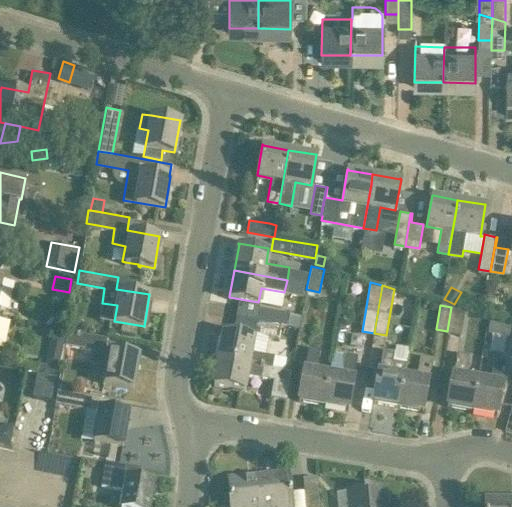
[(258,306),(255,319),(280,324),(280,323),(298,326),(300,314),(258,306)]
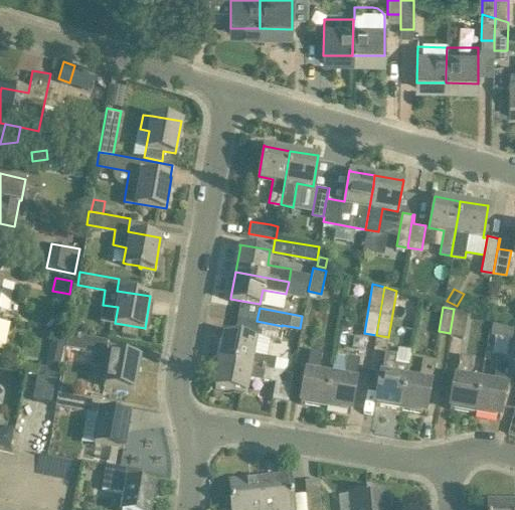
[(467,311),(454,309),(450,333),(463,335),(467,311)]
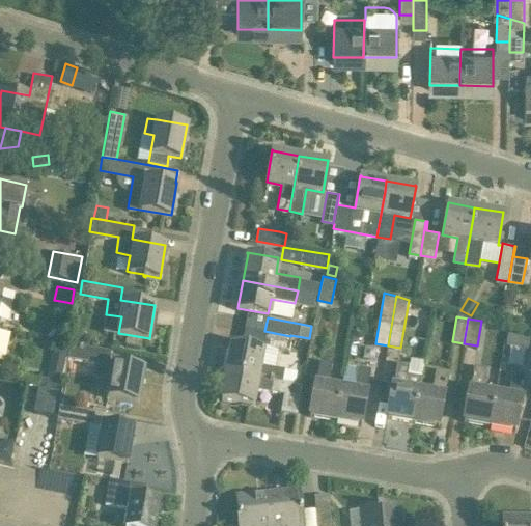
[(262,343),(288,349),(290,336),(264,331),(262,343)]
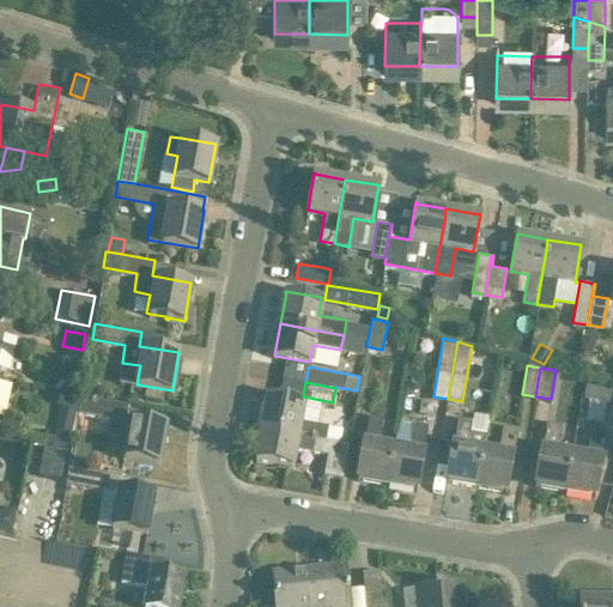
[(129,402),(83,394),(79,411),(110,416),(107,433),(127,437),(123,456),(159,462),(165,425),(126,418),(129,402)]
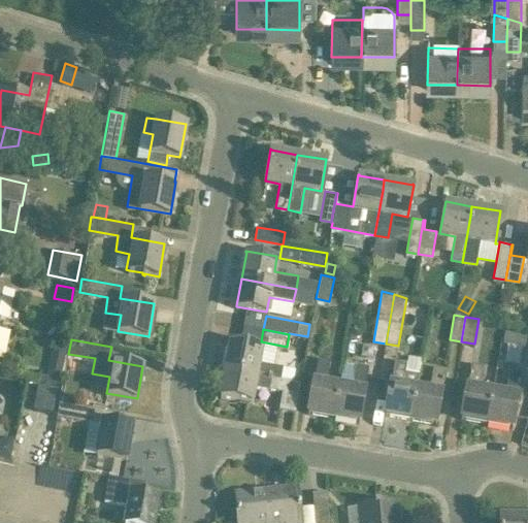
[(258,360),(260,346),(230,339),(230,340),(230,341),(225,368),(279,379),(282,364),(258,360)]
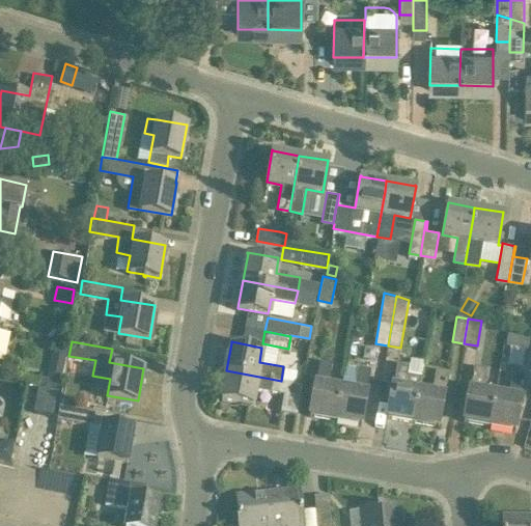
[(64,355),(51,353),(47,377),(60,380),(64,355)]
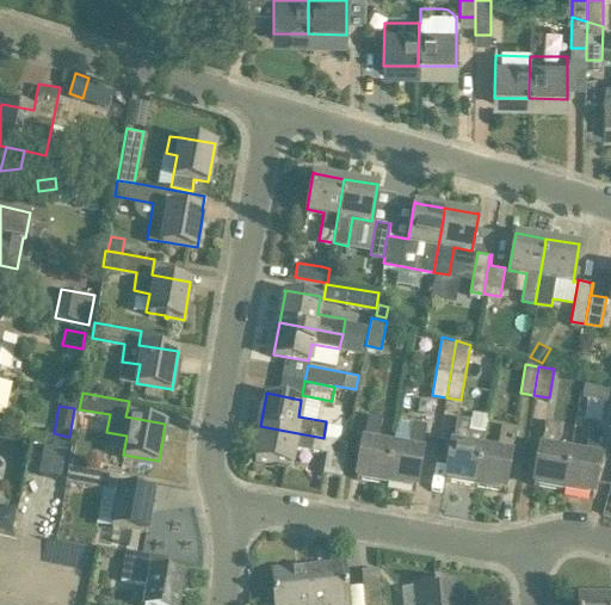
[(386,480),(388,468),(392,444),(377,442),(382,414),(368,412),(356,475),(357,476),(357,475),(386,480)]
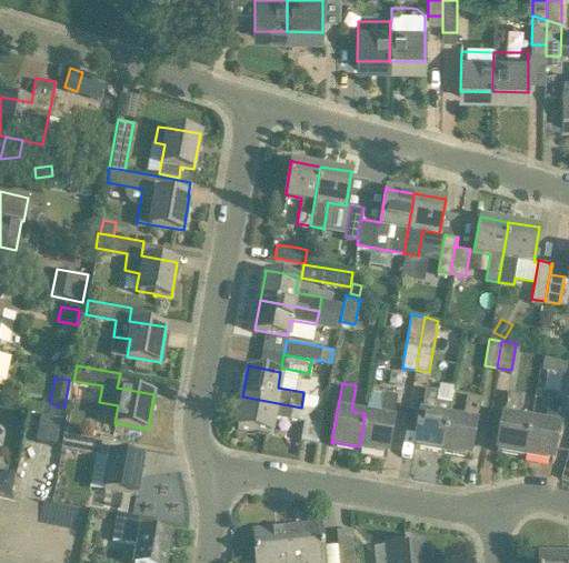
[(441,449),(450,400),(436,398),(437,388),(425,385),(415,444),(416,445),(416,444),(441,449)]
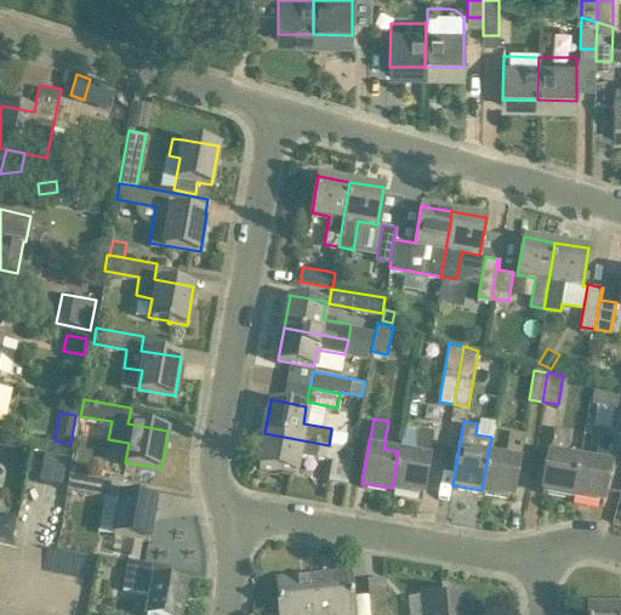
[(398,451),(394,476),(392,488),(421,494),(422,494),(434,430),(404,425),(399,451),(398,451)]
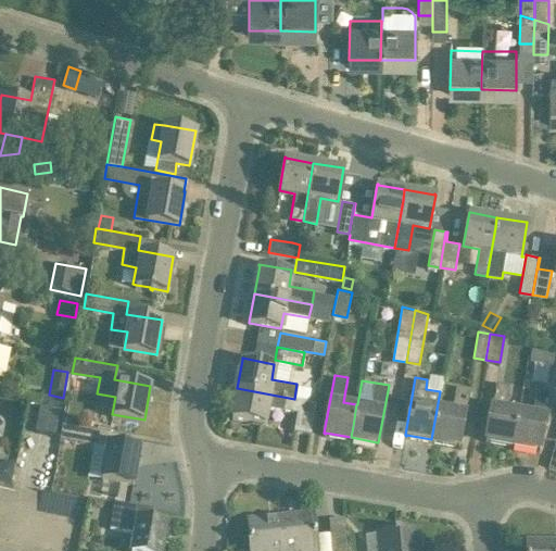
[(509,384),(495,382),(485,439),(487,439),(487,438),(513,443),(518,410),(505,408),(509,384)]
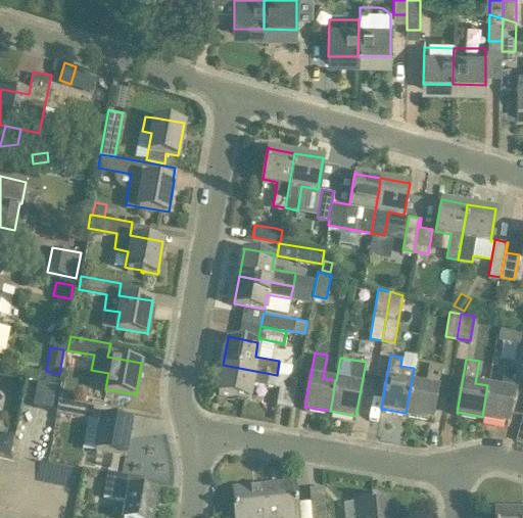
[(432,418),(434,408),(441,363),(429,361),(425,384),(412,381),(414,368),(406,413),(431,418),(432,418)]
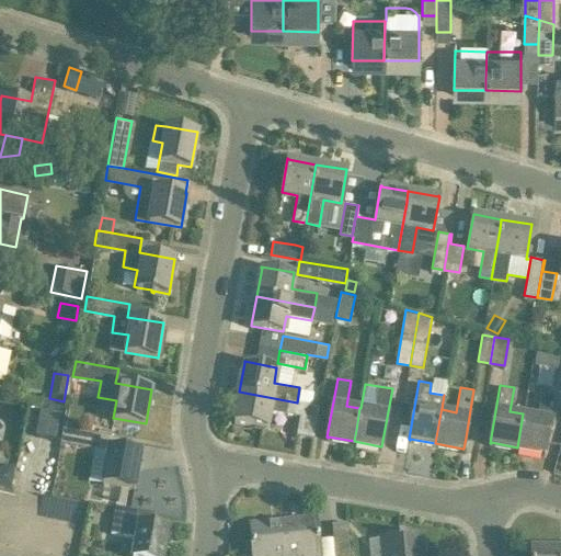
[(313,437),(319,406),(297,403),(239,392),(235,419),(233,419),(233,420),(267,427),(270,410),(299,416),(296,433),(313,437)]
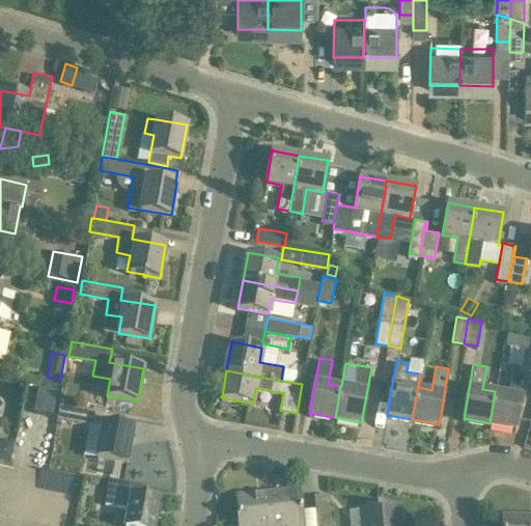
[(515,427),(518,417),(525,372),(512,370),(508,393),(495,391),(490,423),(514,427),(515,427)]
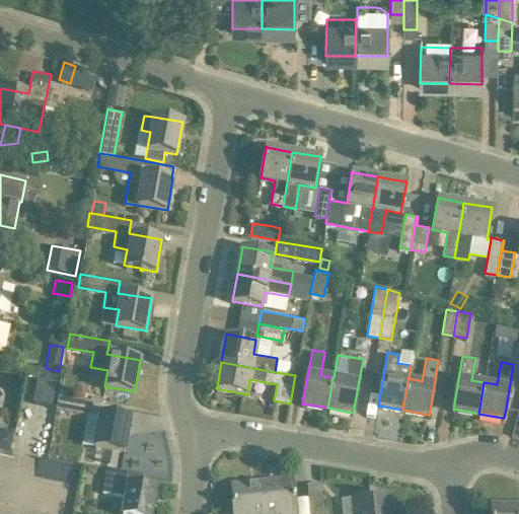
[(99,416),(94,445),(112,448),(119,450),(124,451),(130,419),(118,417),(120,405),(59,393),(56,408),(99,416)]
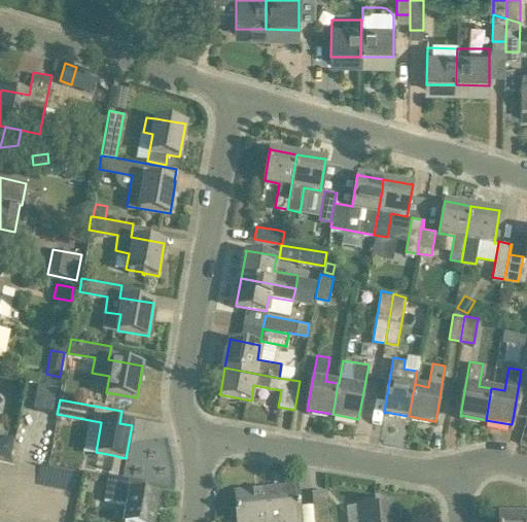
[(0,453),(10,456),(14,436),(11,436),(10,436),(8,436),(7,436),(5,436),(4,436),(2,437),(1,437),(0,437),(0,453)]
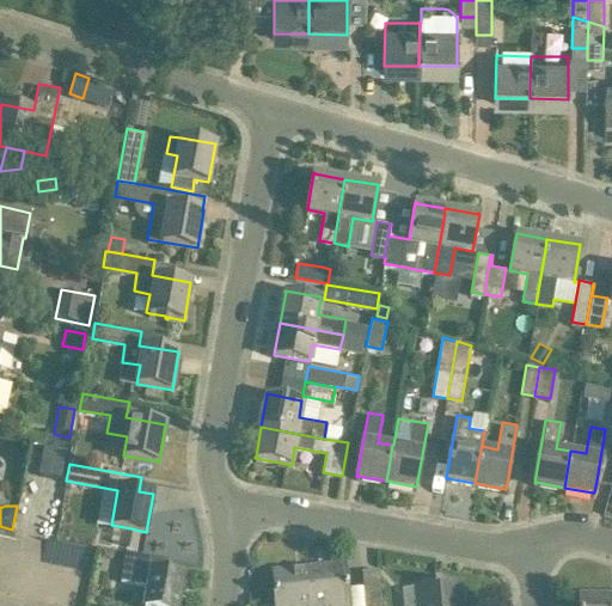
[(132,528),(127,550),(136,552),(140,531),(132,528)]
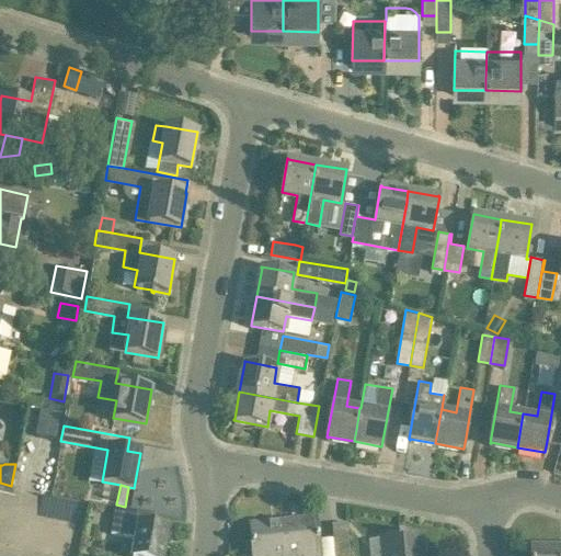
[(137,535),(133,555),(162,555),(165,546),(169,547),(171,533),(168,532),(169,528),(150,524),(152,512),(153,513),(153,512),(125,507),(116,505),(115,505),(110,531),(137,535)]
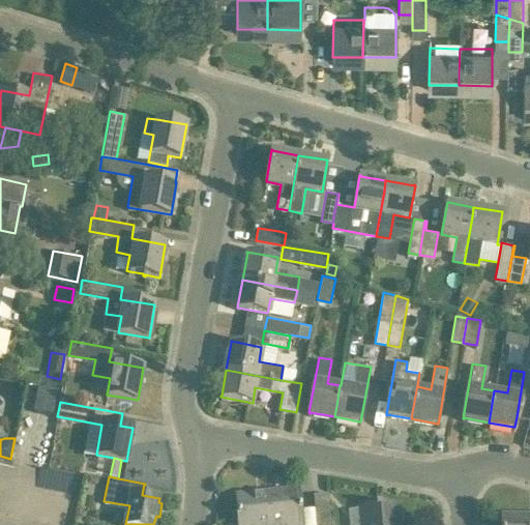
[(293,524),(301,524),(298,487),(267,490),(268,500),(270,524),(293,524)]
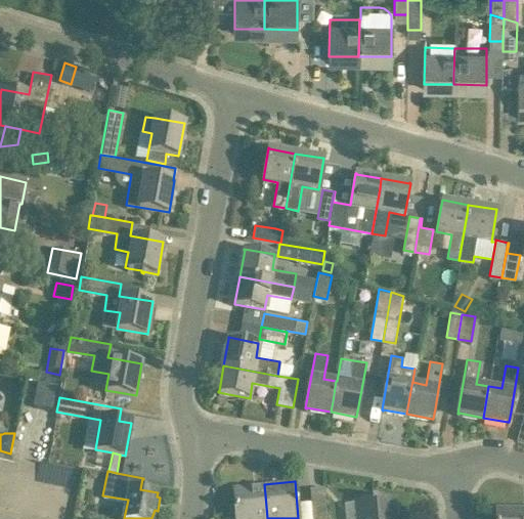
[(267,518),(265,494),(264,484),(233,487),(235,518),(267,518)]
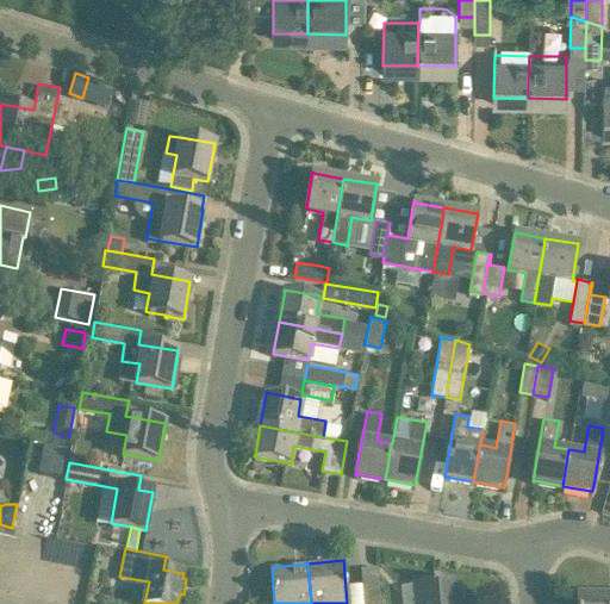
[(380,603),(380,589),(378,565),(361,567),(363,603),(380,603)]
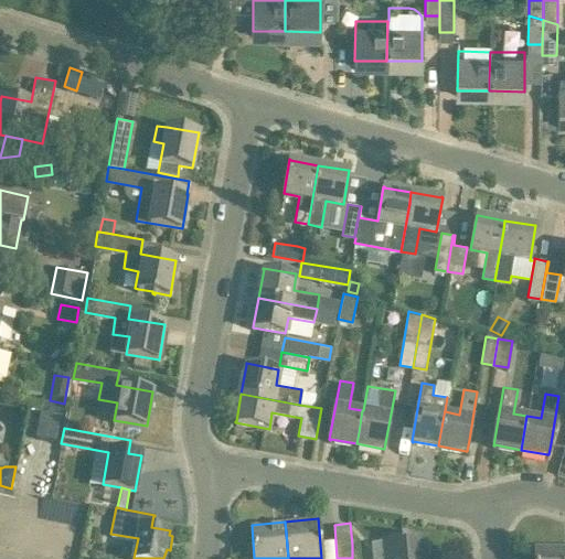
[(384,558),(426,558),(425,535),(382,539),(384,558)]
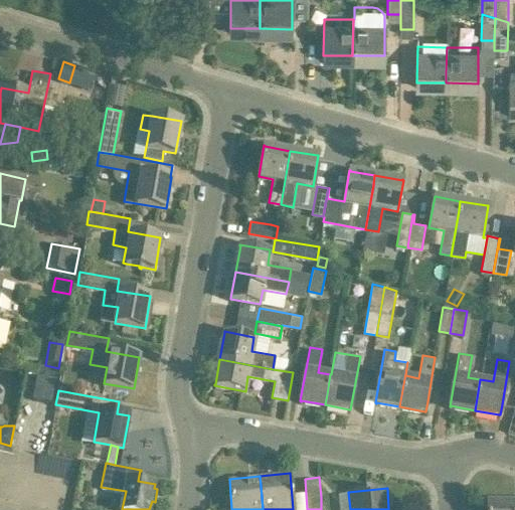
[(487,501),(487,509),(514,509),(514,502),(489,502),(489,501),(487,501)]
